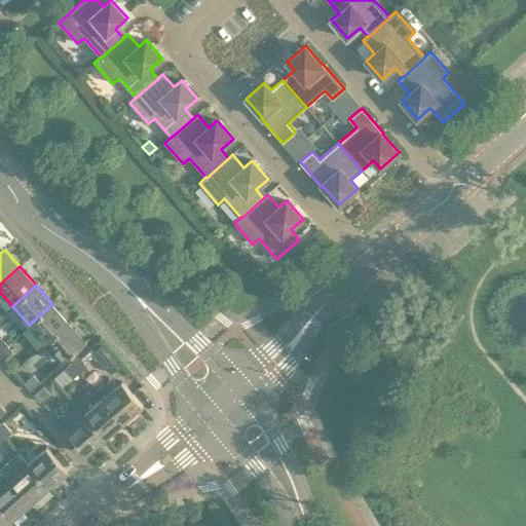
[(45,343),(69,323),(52,304),(29,325),(45,343)]
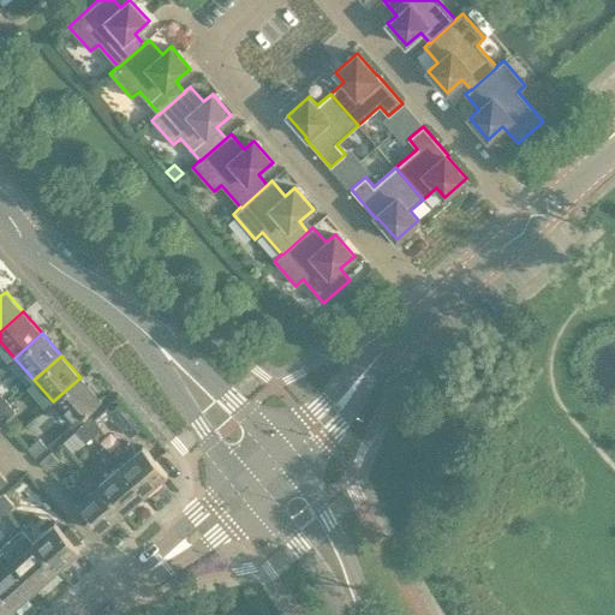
[(72,423),(100,399),(81,377),(53,401),(72,423)]
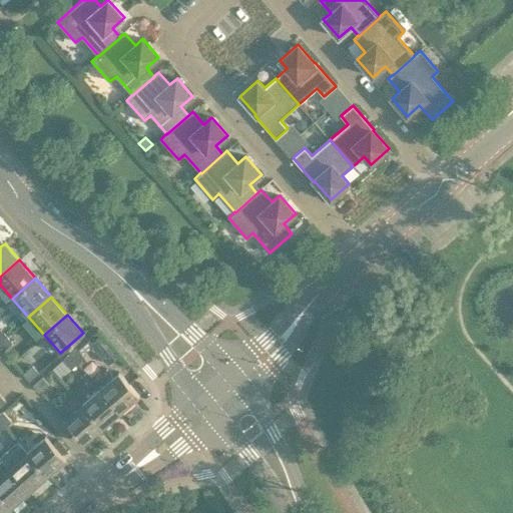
[(108,365),(117,356),(98,335),(92,341),(88,336),(76,347),(69,353),(78,363),(85,357),(82,353),(90,346),(108,365)]
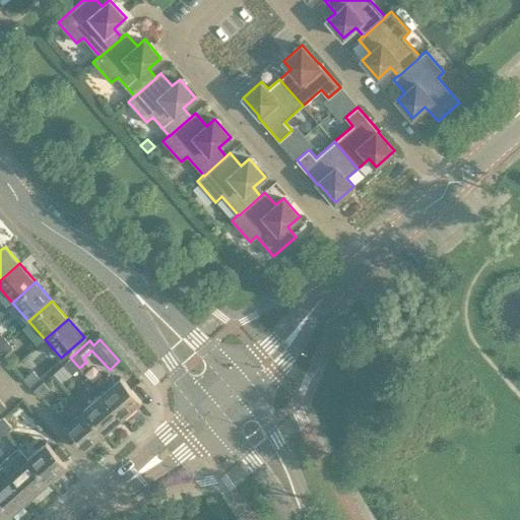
[(0,352),(2,355),(12,346),(6,340),(0,345),(0,352)]
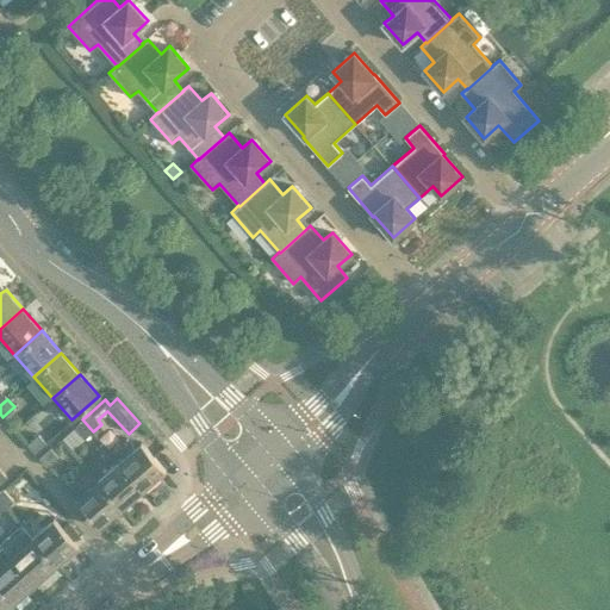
[(85,439),(93,431),(82,419),(74,427),(85,439)]
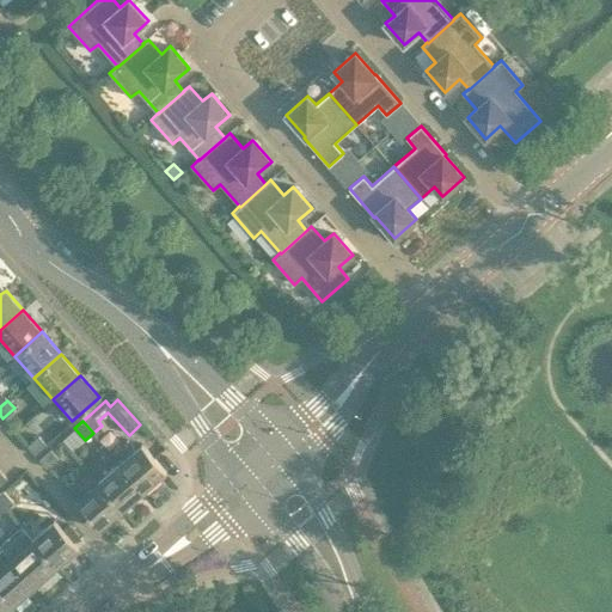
[(34,454),(46,444),(40,436),(28,446),(34,454)]
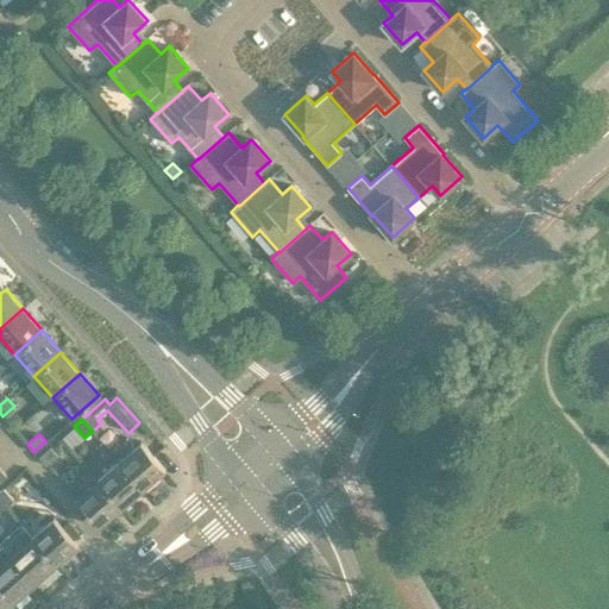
[(142,488),(164,469),(140,441),(118,460),(142,488)]
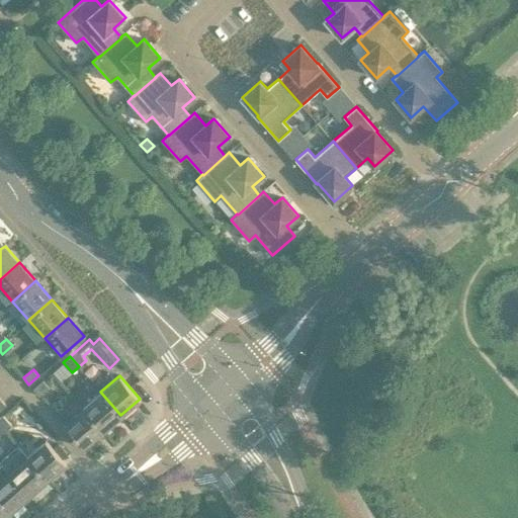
[(39,396),(49,386),(42,379),(32,389),(39,396)]
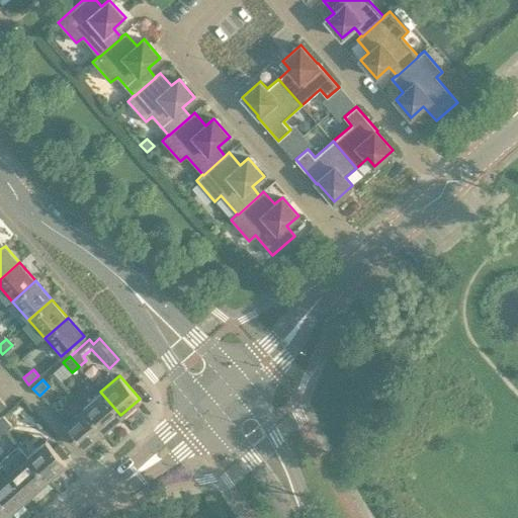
[(102,431),(120,415),(100,392),(82,408),(102,431)]
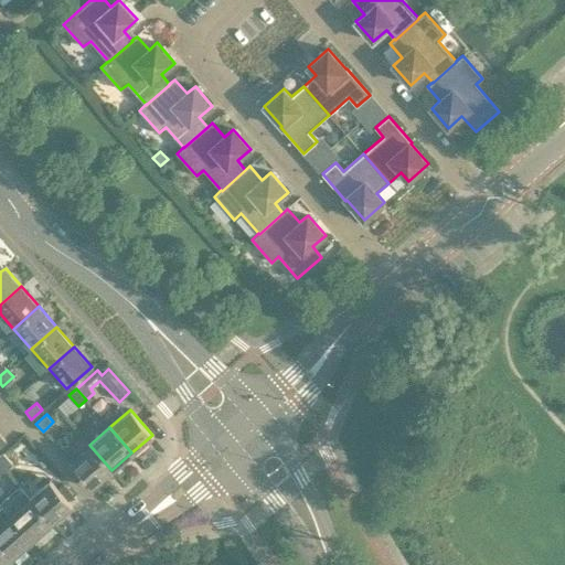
[(92,488),(112,470),(89,445),(70,462),(92,488)]
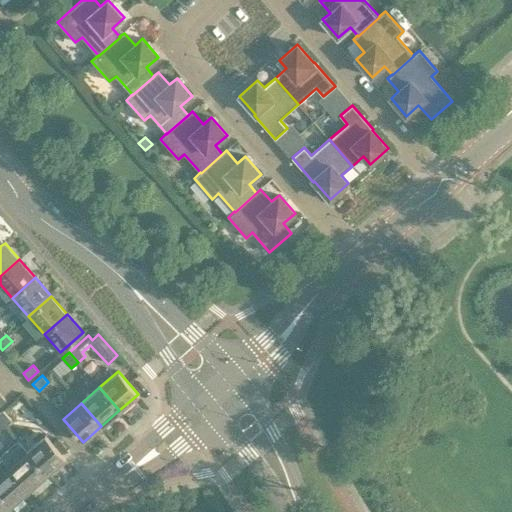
[(0,419),(5,425),(12,419),(4,409),(0,412),(0,419)]
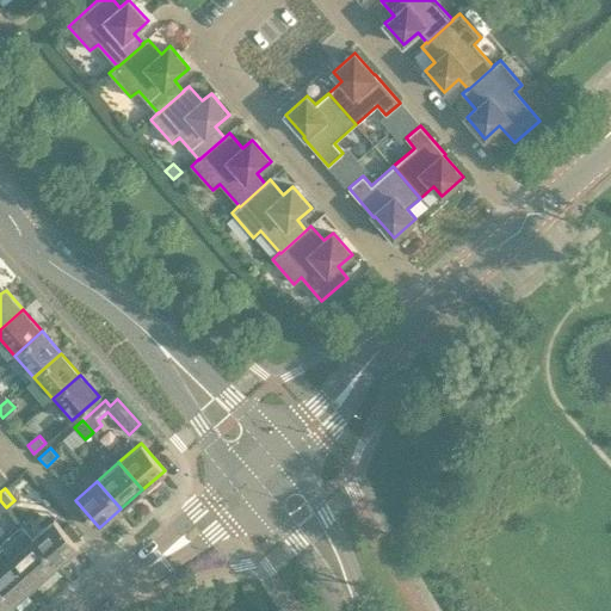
[(56,565),(79,545),(74,541),(63,528),(54,518),(32,537),(56,565)]
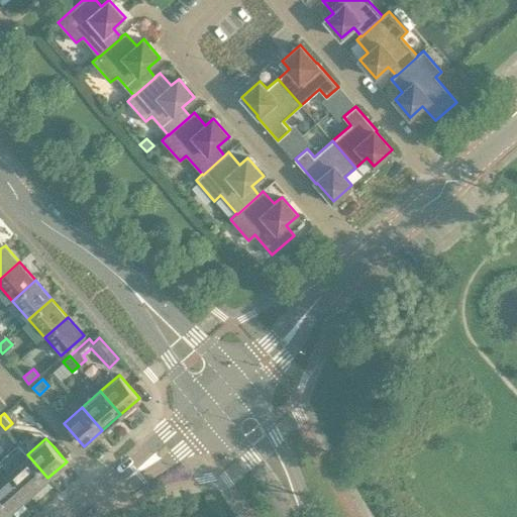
[(60,441),(54,446),(63,457),(70,452),(60,441)]
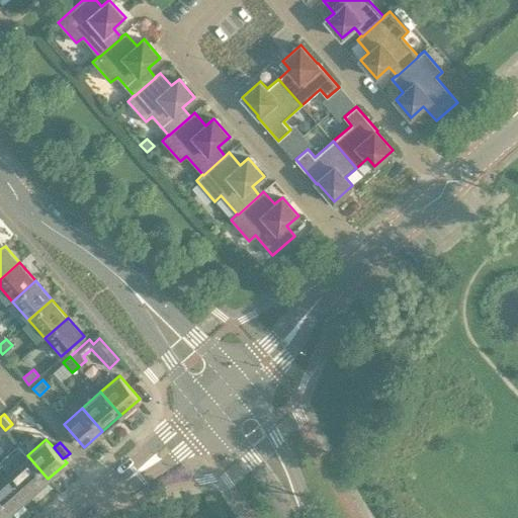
[(27,455),(26,455),(17,445),(0,459),(0,461),(2,464),(28,496),(48,479),(27,455)]
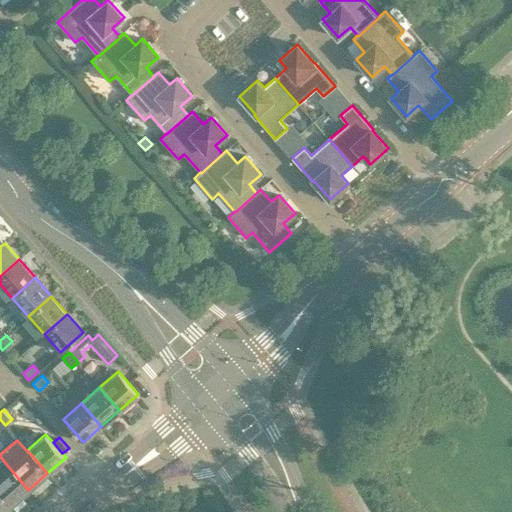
[(0,494),(10,506),(28,490),(2,459),(0,460),(0,494)]
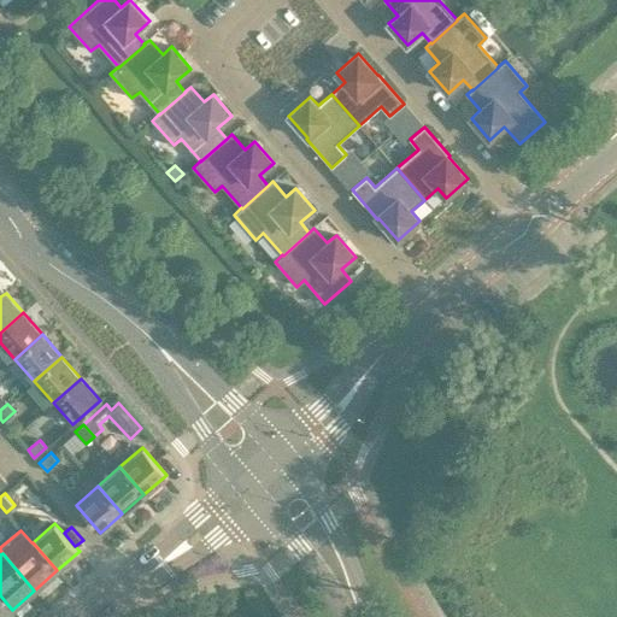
[(0,616),(3,616),(12,610),(0,595),(0,616)]
